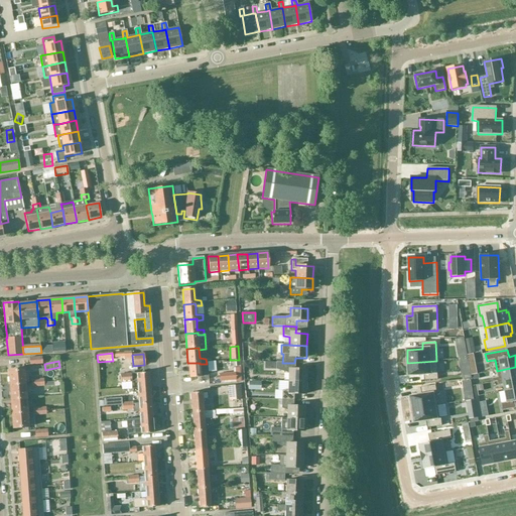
[(437,380),(436,361),(407,363),(407,366),(408,366),(408,376),(424,375),(424,381),(437,380)]
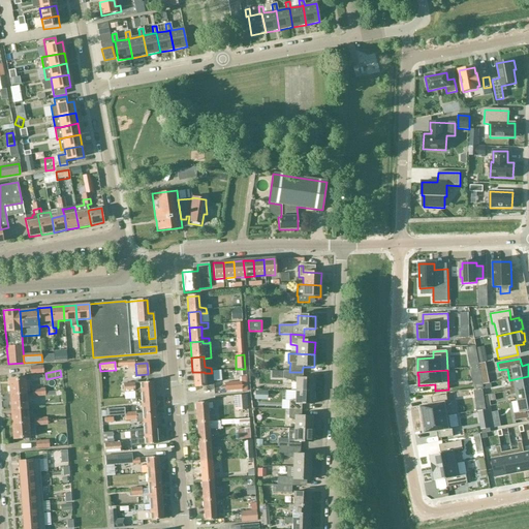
[(302,379),(302,372),(289,372),(283,371),(283,379),(289,381),(296,383),(296,391),(313,392),(313,379),(302,379)]
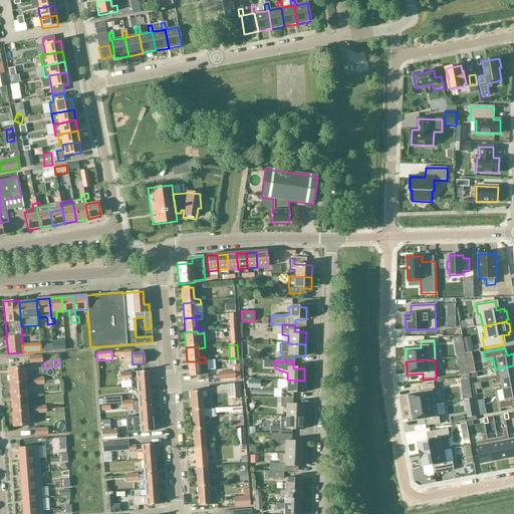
[(206,362),(199,362),(199,361),(187,361),(188,376),(200,375),(200,378),(208,378),(206,362)]
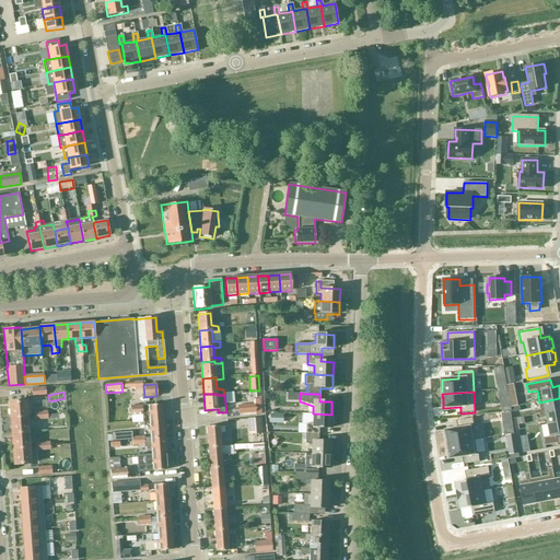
[(539,415),(559,410),(559,398),(539,403),(540,409),(534,410),(534,416),(539,415)]
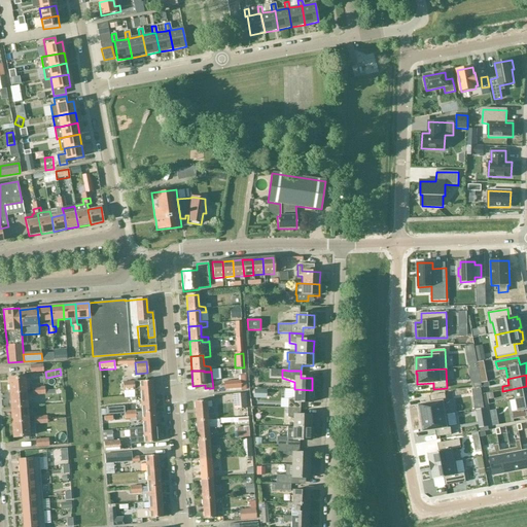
[(9,393),(26,392),(25,377),(8,379),(9,393)]
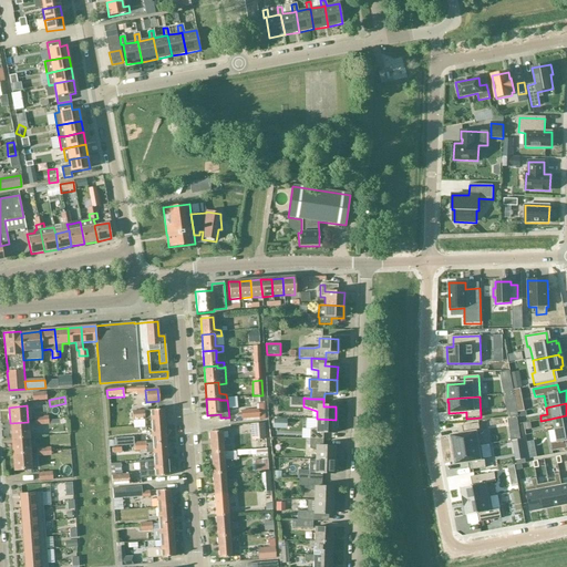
[(151,426),(165,425),(164,409),(150,410),(143,410),(132,411),(132,421),(144,421),(144,416),(150,415),(151,426)]
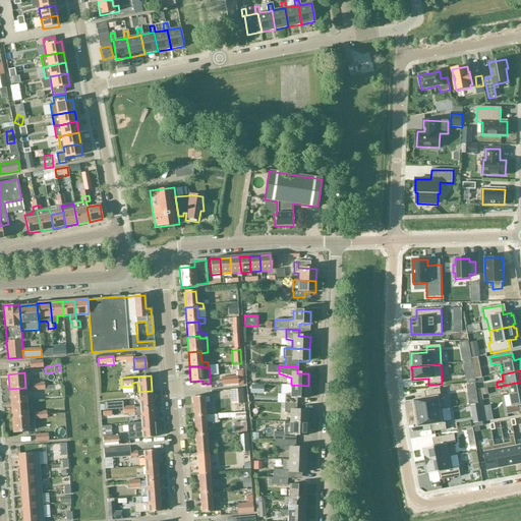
[(238,385),(237,377),(221,378),(222,386),(238,385)]
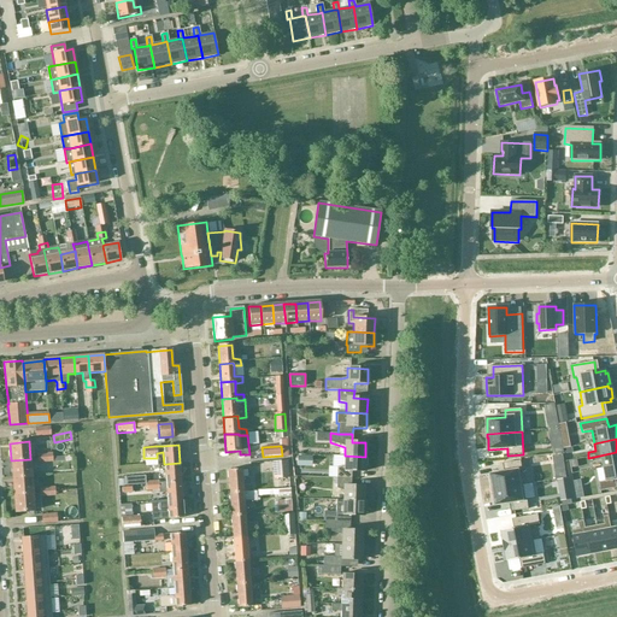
[(616,465),(616,452),(594,457),(595,462),(603,460),(604,468),(616,465)]
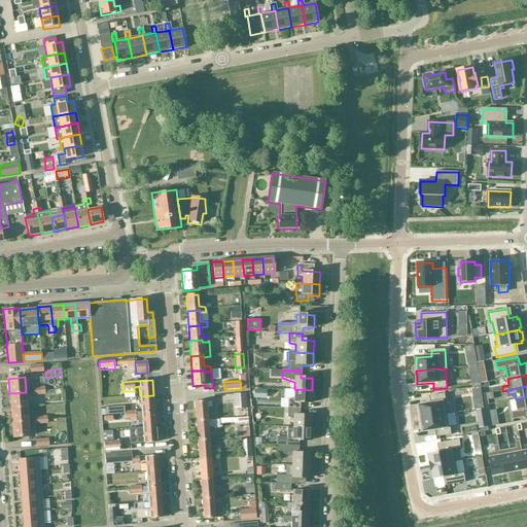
[(312,403),(312,390),(294,389),(293,397),(287,399),(287,409),(300,409),(300,402),(312,403)]
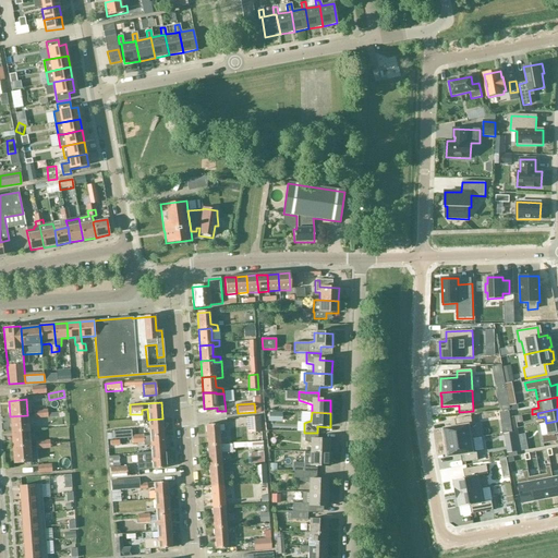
[(11,432),(28,431),(27,415),(10,416),(11,432)]
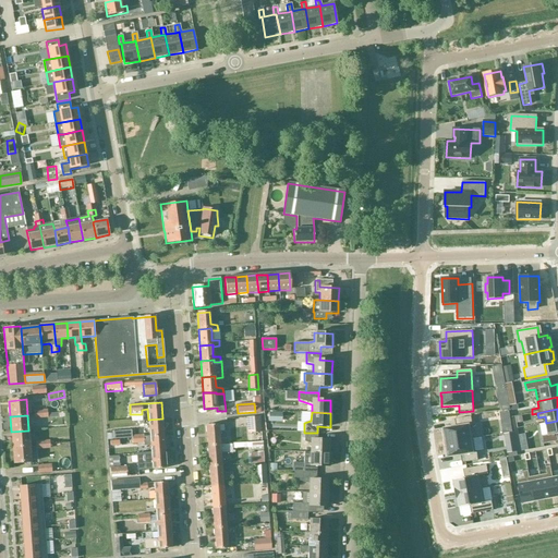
[(460,426),(444,429),(446,439),(445,439),(446,444),(473,439),(471,425),(472,425),(471,416),(458,419),(460,426)]
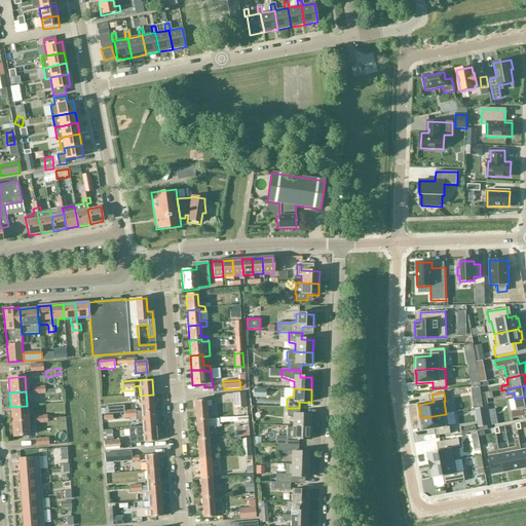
[(234,393),(235,408),(246,408),(245,393),(234,393)]
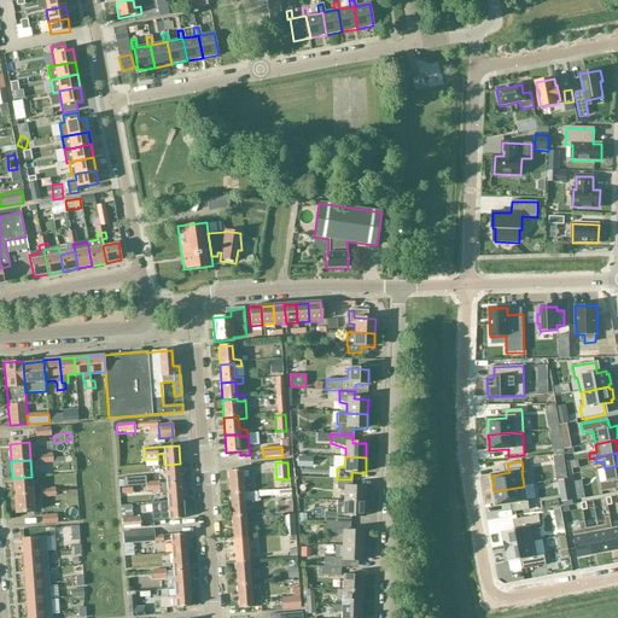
[(181,482),(180,464),(164,465),(165,479),(165,483),(181,482)]
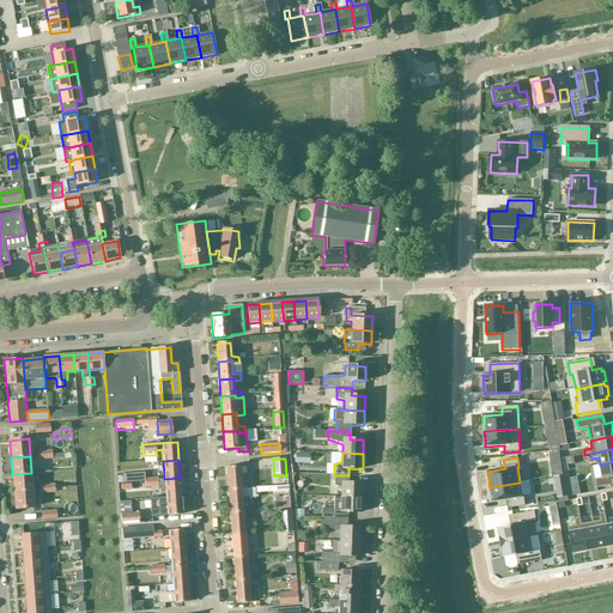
[(612,485),(612,484),(612,477),(612,462),(600,465),(602,478),(595,479),(598,489),(612,485)]
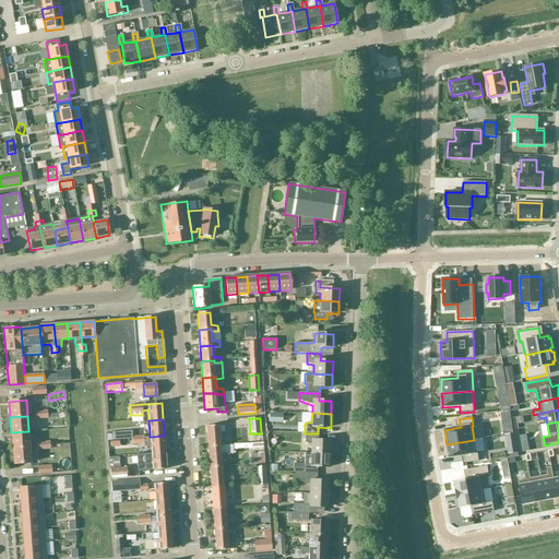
[(207,447),(221,445),(219,440),(227,439),(227,433),(219,432),(218,425),(206,426),(206,427),(205,428),(205,433),(206,433),(207,447)]
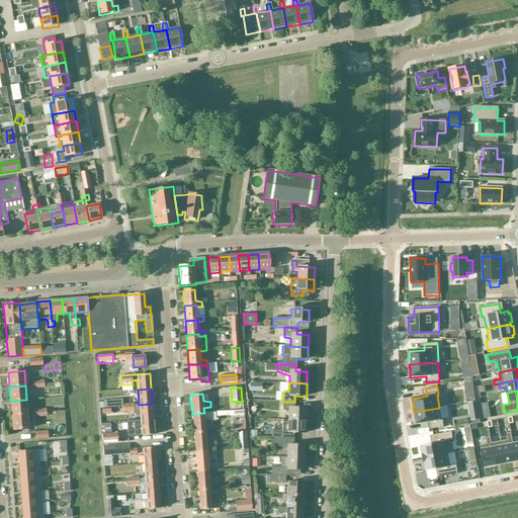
[(12,415),(27,414),(26,400),(10,401),(12,415)]
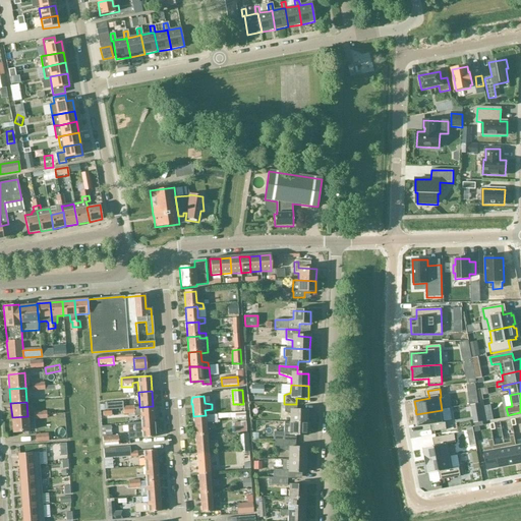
[(296,411),(296,404),(284,404),(284,412),(290,415),(290,422),(307,423),(307,411),(296,411)]
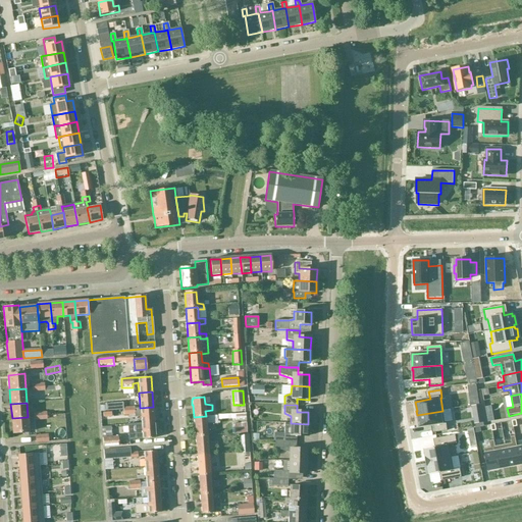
[(154,422),(153,407),(140,408),(140,409),(134,409),(134,408),(128,408),(129,415),(134,414),(134,417),(141,417),(141,423),(154,422)]
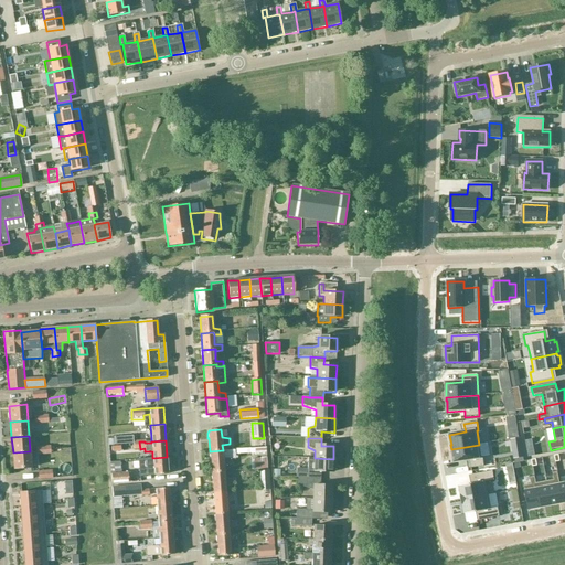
[(479,445),(451,449),(452,452),(455,462),(470,460),(471,469),(484,467),(482,458),(481,458),(479,445)]
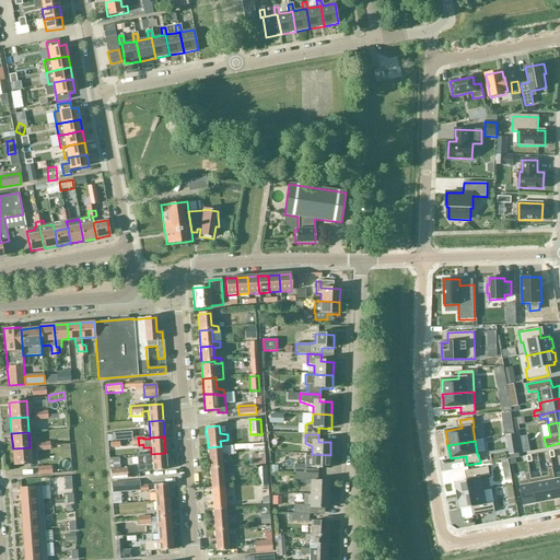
[(210,468),(222,467),(222,463),(230,461),(229,455),(221,454),(221,446),(208,447),(208,448),(208,450),(208,455),(209,455),(210,468)]
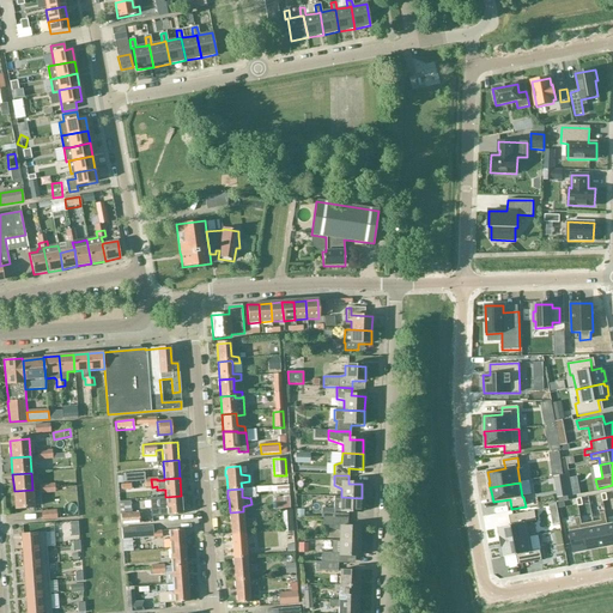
[(32,490),(14,491),(16,509),(34,507),(32,490)]
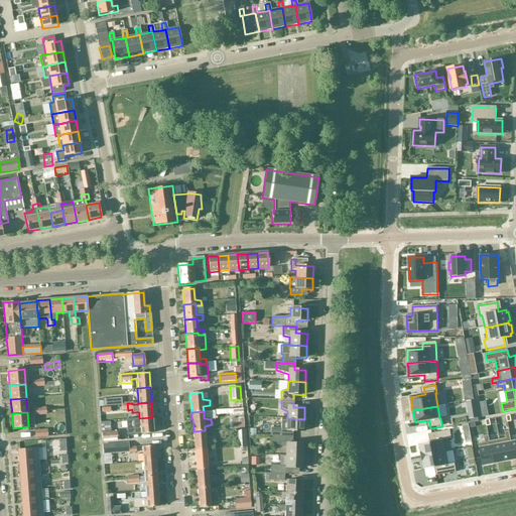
[(62,414),(52,416),(55,435),(66,434),(62,414)]
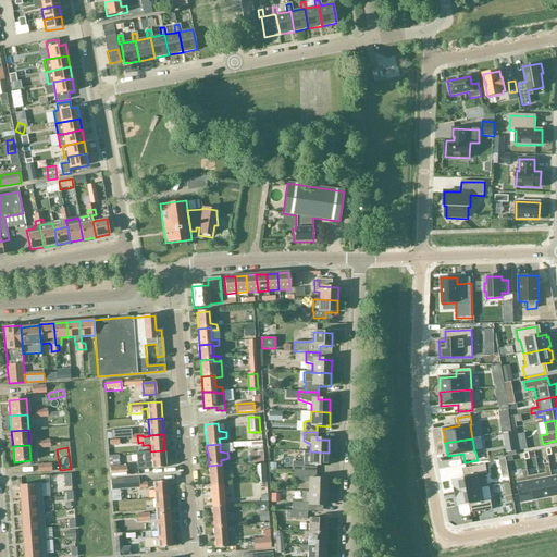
[(165,467),(164,450),(150,452),(144,453),(144,462),(137,463),(137,469),(165,467)]
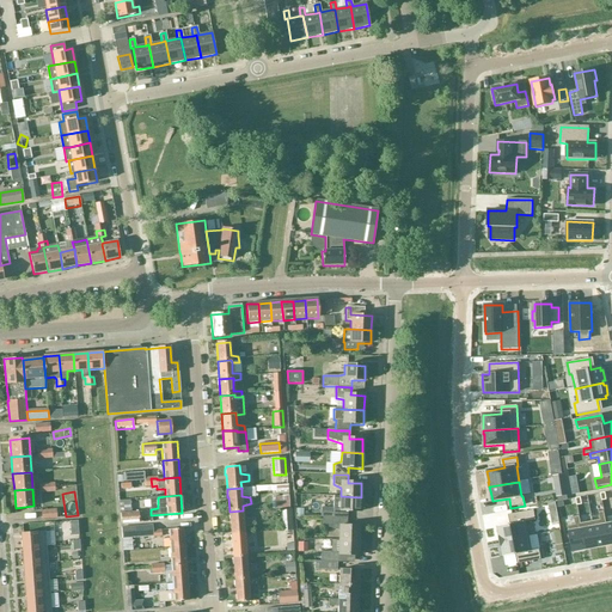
[(360,513),(361,497),(341,496),(334,496),(332,518),(347,519),(347,512),(360,513)]
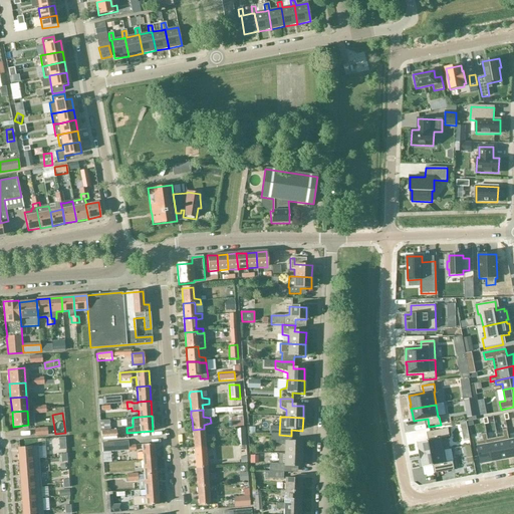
[(230,419),(230,430),(243,430),(243,419),(230,419)]
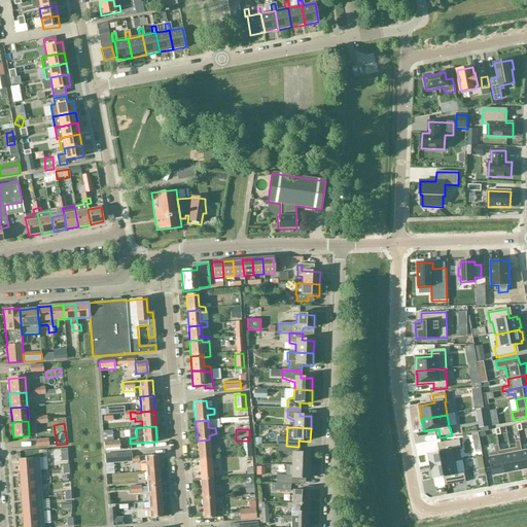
[(199,460),(211,459),(210,454),(217,453),(217,448),(210,448),(209,440),(198,441),(198,443),(197,443),(197,449),(198,449),(199,460)]
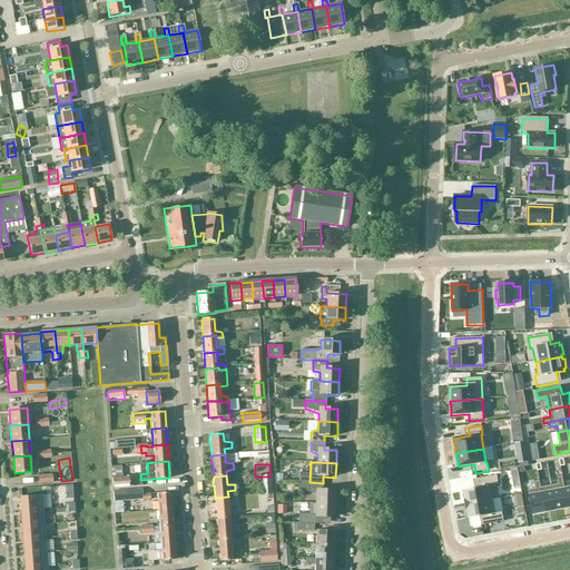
[(474,489),(463,491),(464,500),(465,505),(493,500),(490,487),(499,484),(497,475),(473,480),(474,489)]
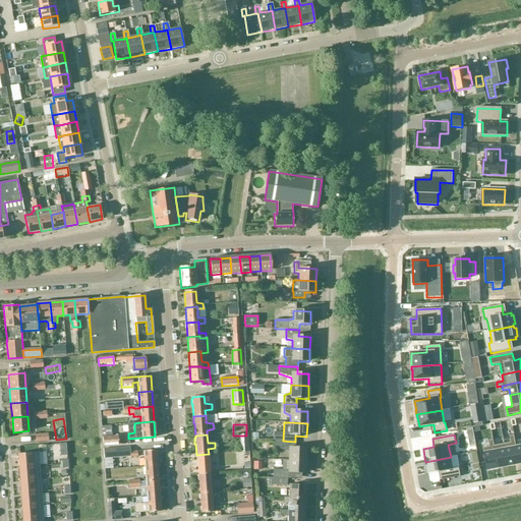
[(509,466),(519,464),(515,441),(514,436),(510,437),(511,443),(504,444),(509,466)]
